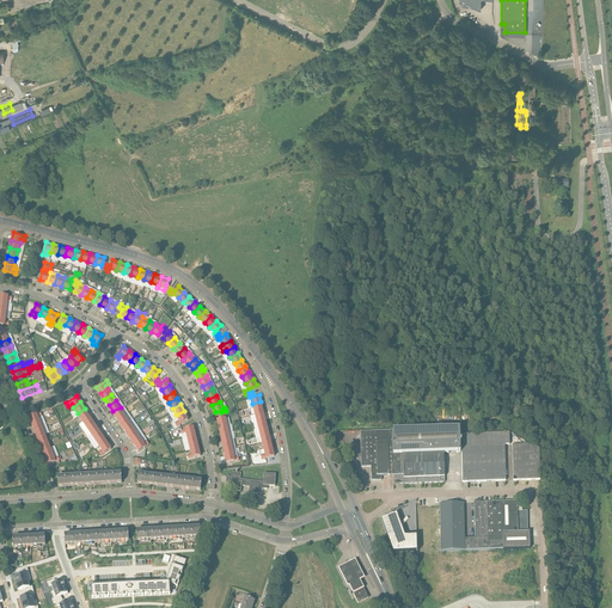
[(117,418),(124,412),(121,407),(112,411),(117,418)]
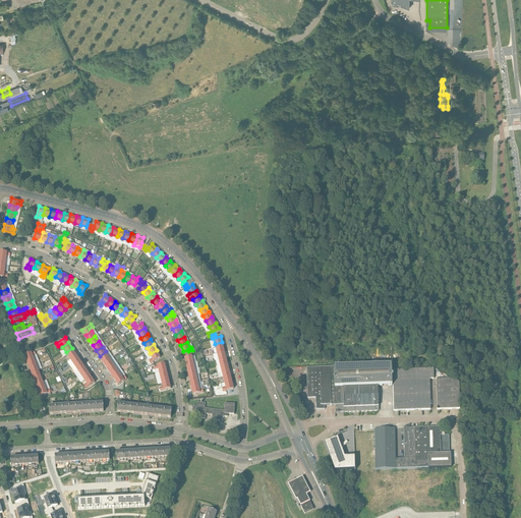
[(70,357),(76,353),(72,348),(66,352),(70,357)]
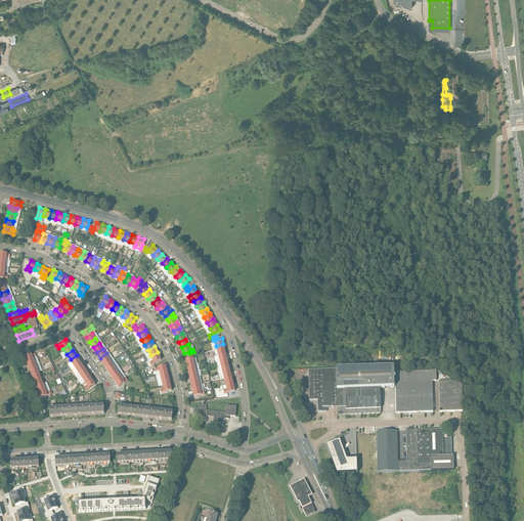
[(215,359),(215,353),(212,354),(212,352),(208,352),(208,350),(206,350),(206,354),(207,354),(207,359),(215,359)]
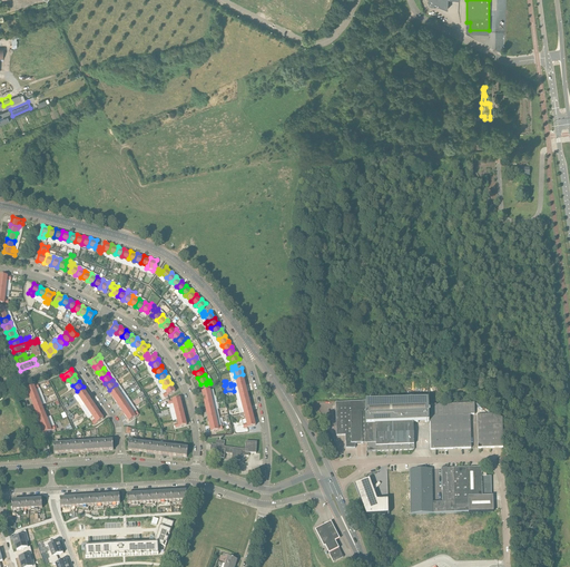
[(29,393),(37,390),(36,387),(39,385),(38,382),(35,383),(27,387),(29,393)]
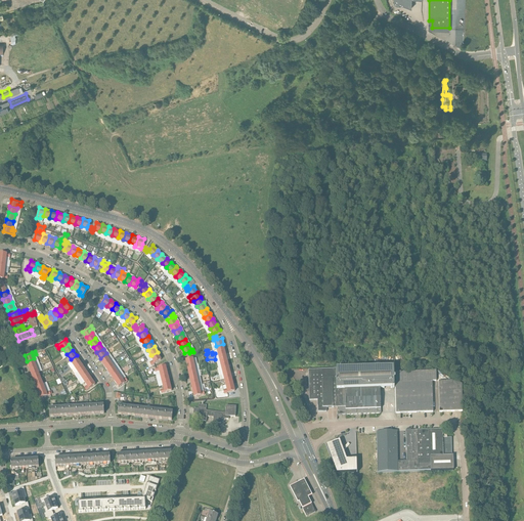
[(158,352),(151,355),(153,358),(149,359),(151,362),(155,361),(161,357),(158,352)]
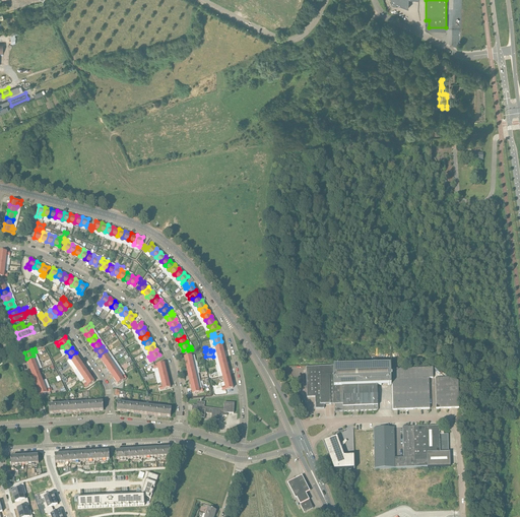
[(185,361),(193,359),(192,353),(193,352),(192,349),(188,350),(189,353),(184,354),(185,361)]
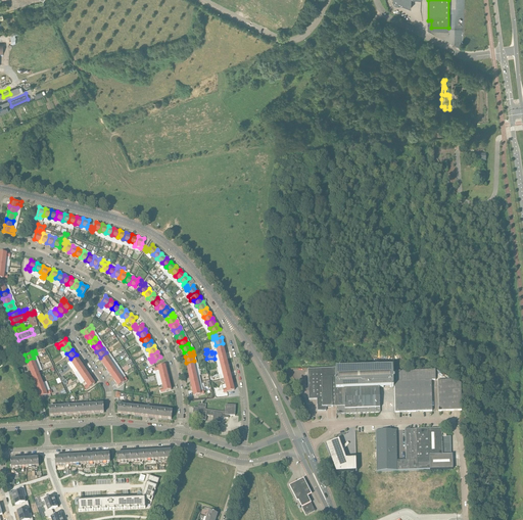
[(103,363),(110,359),(110,358),(106,352),(100,358),(103,363)]
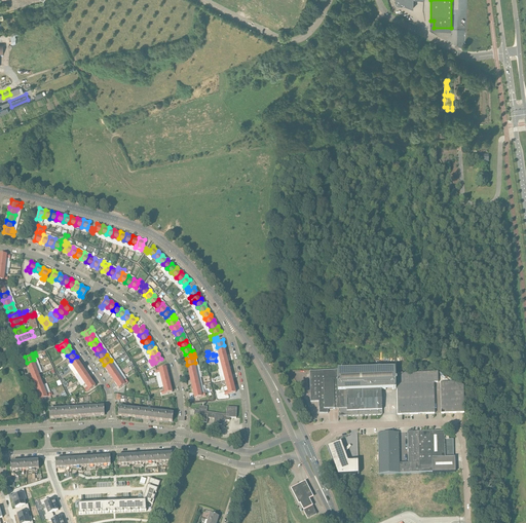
[(74,366),(80,362),(77,357),(71,361),(74,366)]
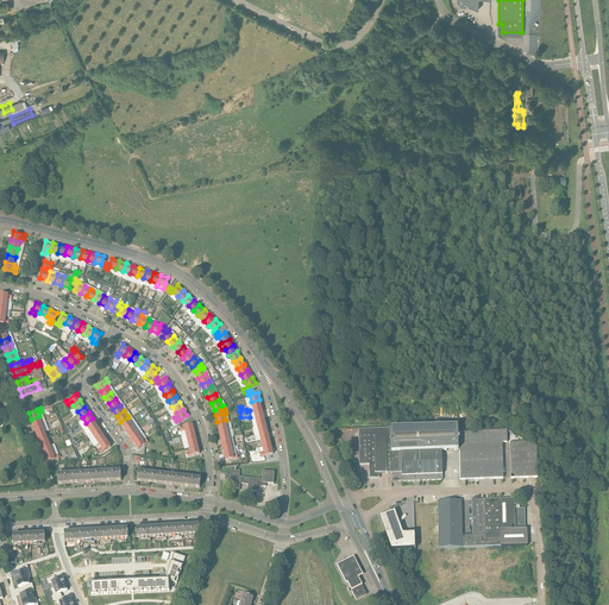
[(33,426),(42,423),(39,416),(31,420),(33,426)]
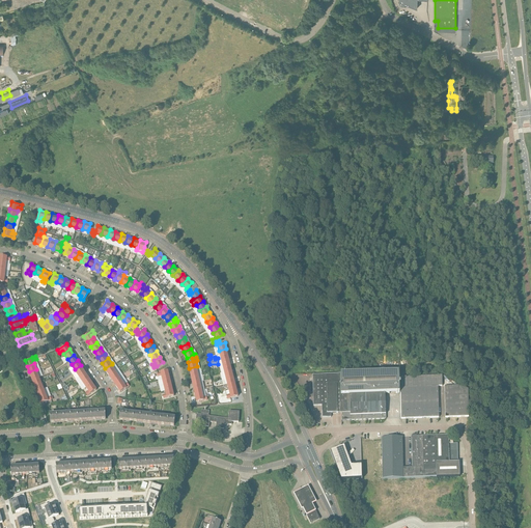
[(109,373),(115,369),(112,364),(105,368),(109,373)]
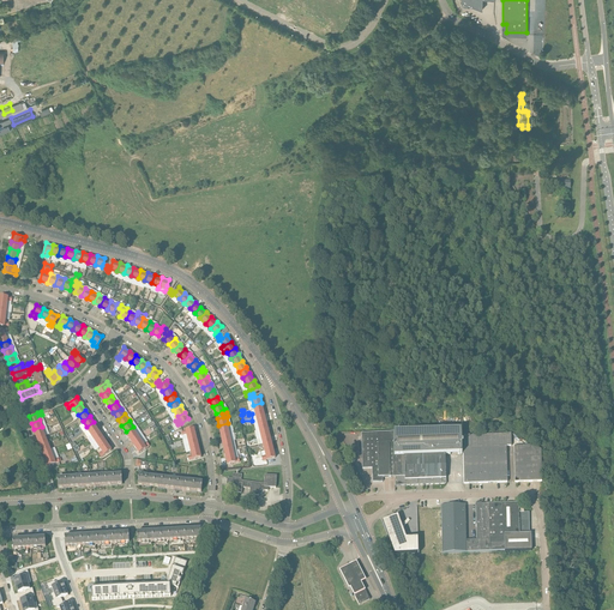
[(91,434),(98,428),(94,422),(86,427),(91,434)]
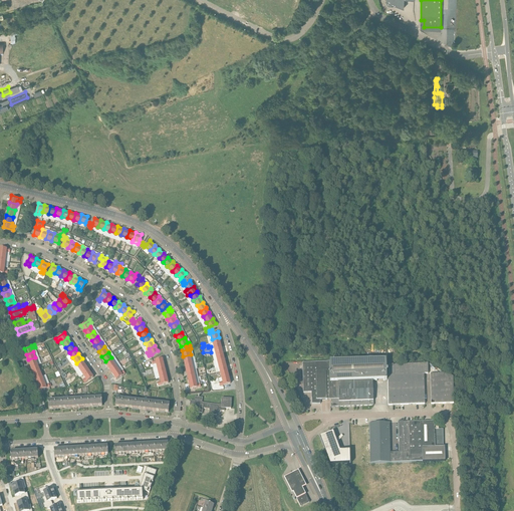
[(31,365),(38,362),(35,357),(28,359),(31,365)]
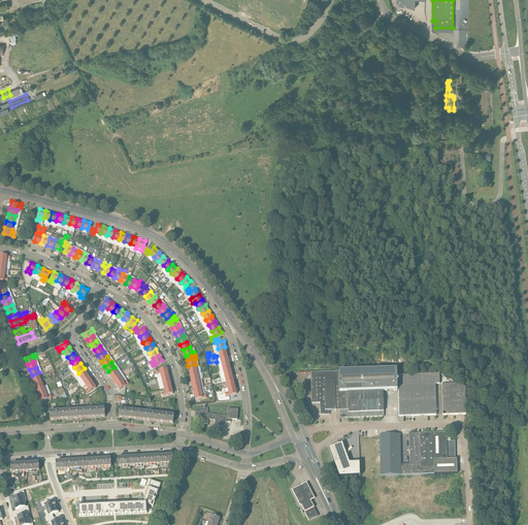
[(112,376),(119,372),(114,367),(108,371),(112,376)]
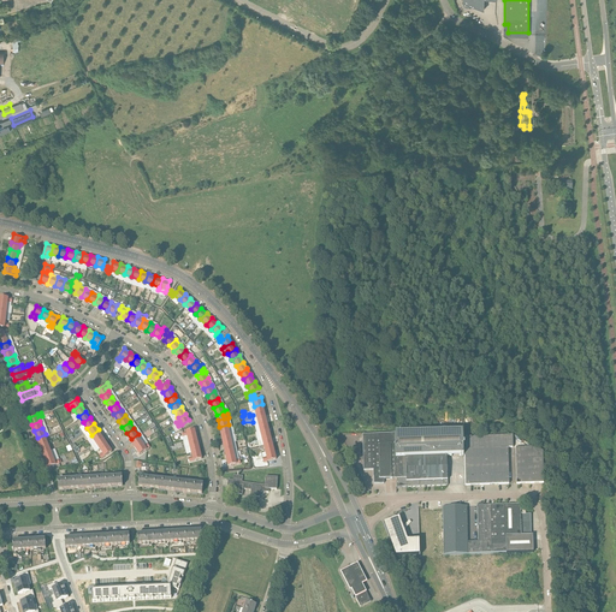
[(395,455),(446,453),(463,452),(462,428),(395,429),(395,431),(395,455)]
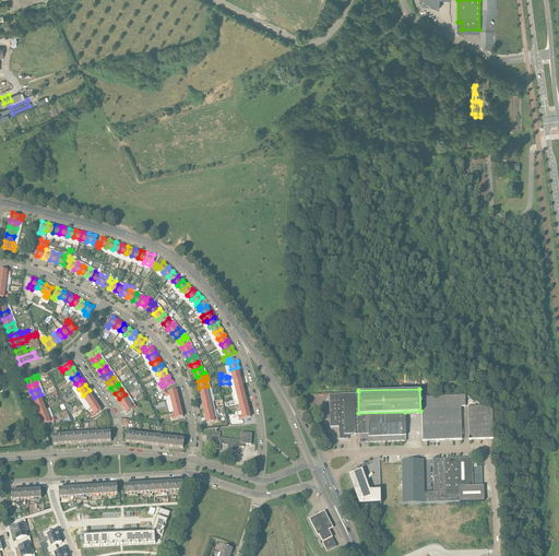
[(86,401),(93,397),(90,390),(83,395),(86,401)]
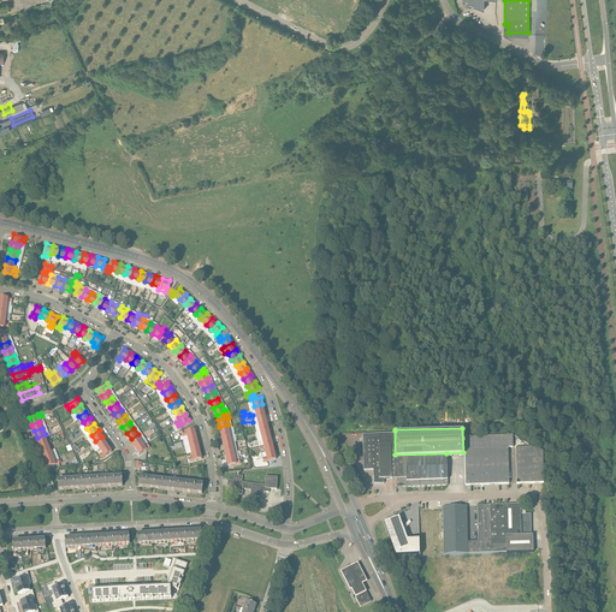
[(396,475),(395,455),(395,431),(362,432),(363,467),(374,467),(374,474),(373,474),(373,480),(383,480),(383,475),(392,475),(396,475)]
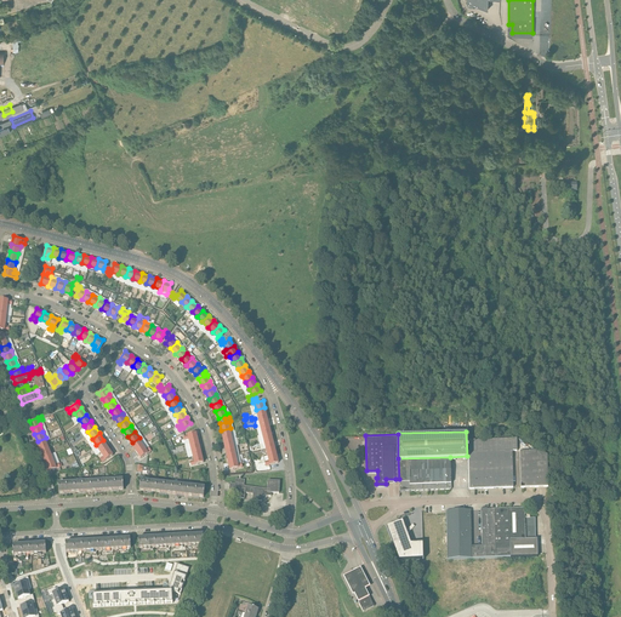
[(501,485),(513,485),(512,449),(516,449),(514,435),(500,436),(501,485)]
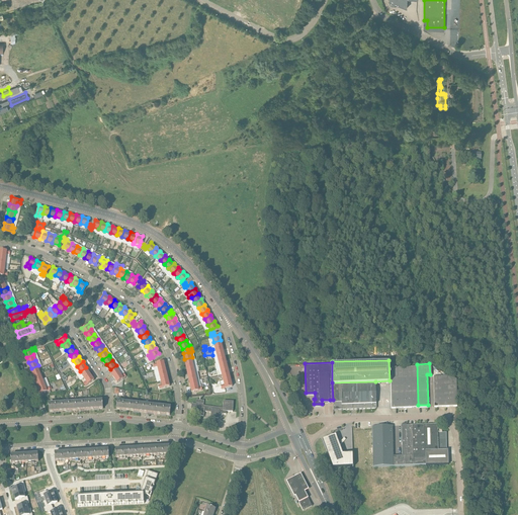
[(434,405),(457,404),(456,377),(448,373),(446,373),(446,371),(434,363),(429,363),(430,374),(433,373),(434,405)]
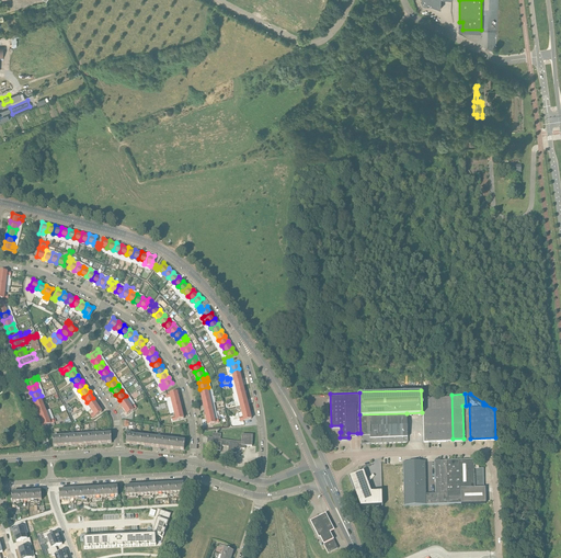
[(424,440),(443,439),(442,395),(422,395),(424,440)]
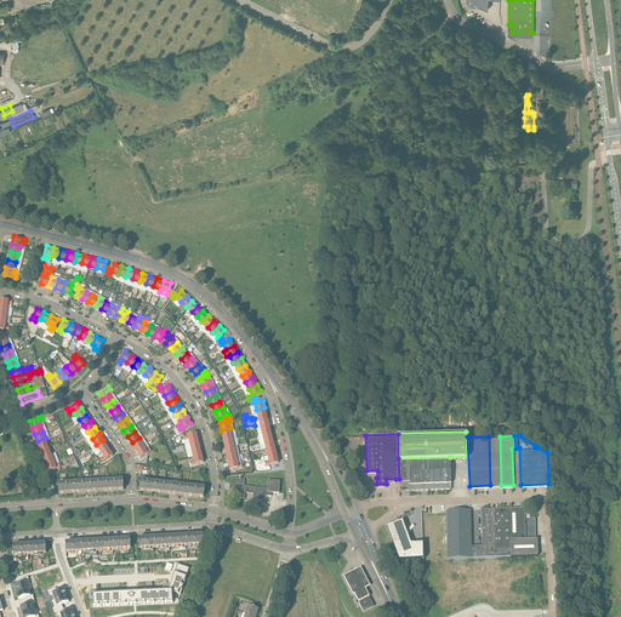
[(490,485),(501,485),(500,436),(489,436),(490,485)]
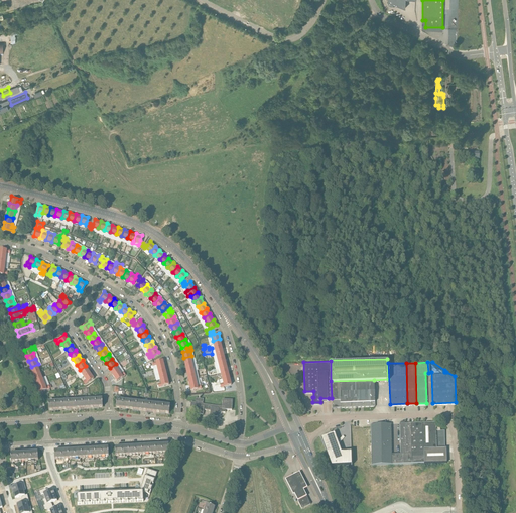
[(33,373),(40,370),(38,364),(31,367),(33,373)]
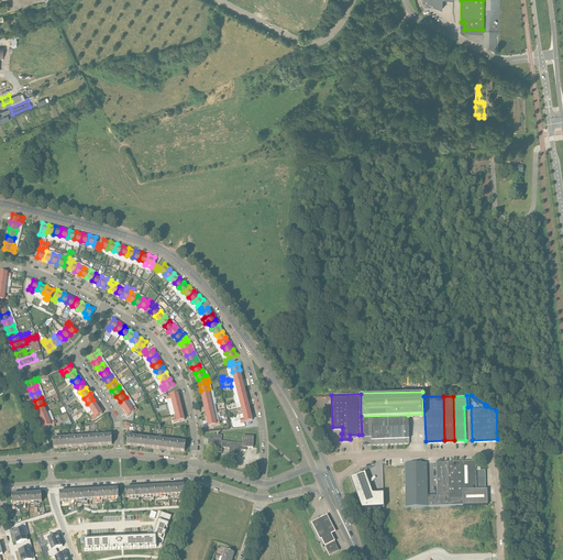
[(123,407),(130,403),(127,397),(120,402),(123,407)]
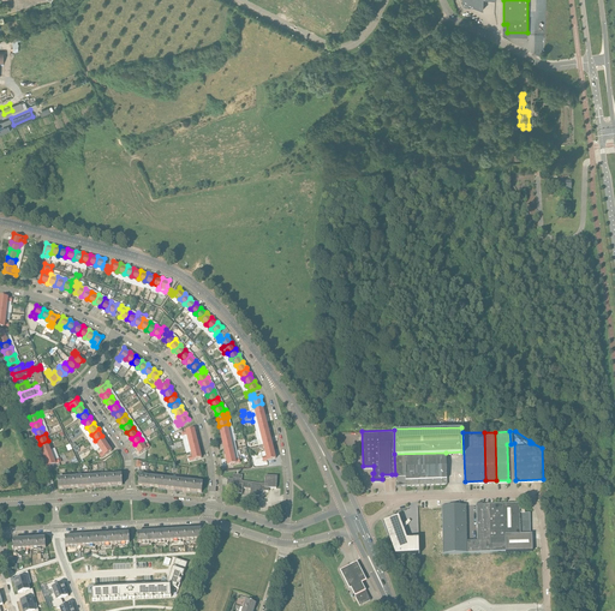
[(100,447),(107,442),(102,436),(95,441),(100,447)]
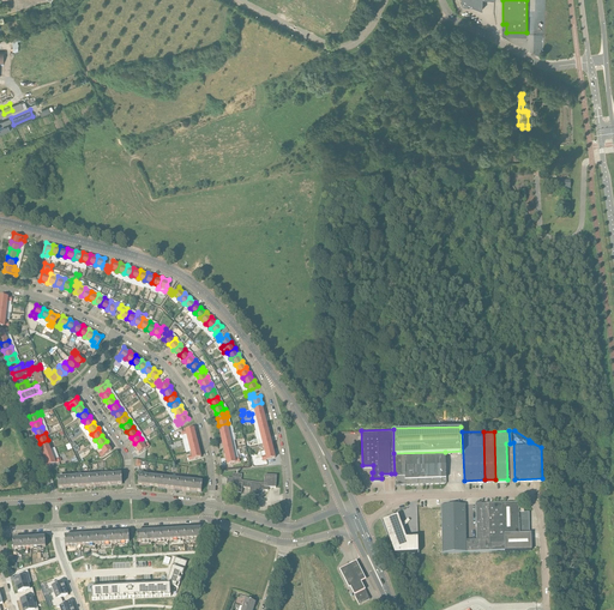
[(142,439),(134,444),(139,451),(146,445),(150,444),(146,440),(144,441),(142,439)]
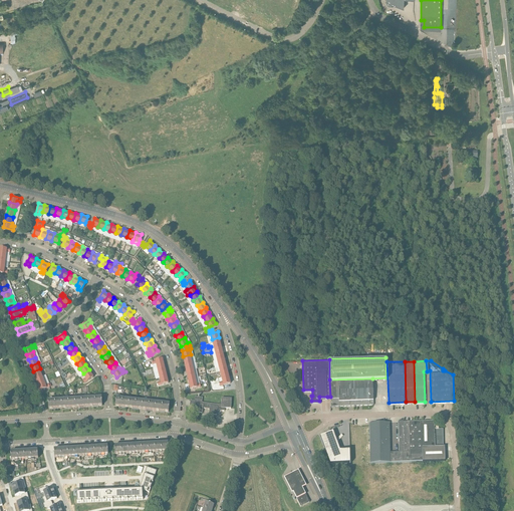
[(35,376),(42,373),(40,368),(33,371),(35,376)]
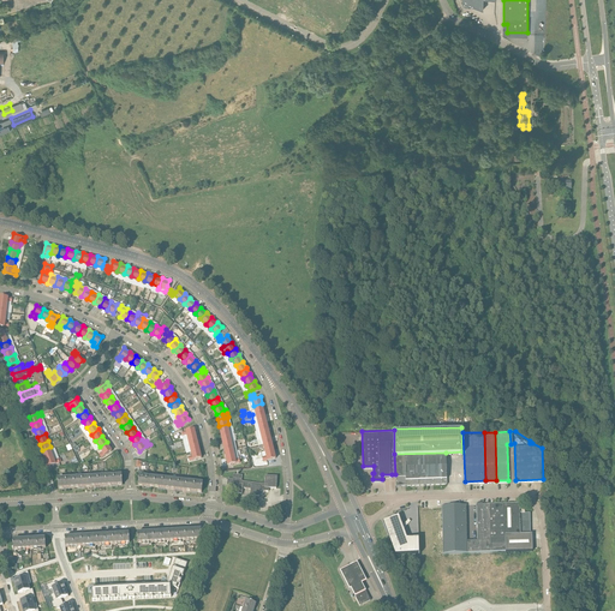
[(107,442),(100,447),(101,449),(99,451),(101,455),(105,454),(103,453),(112,448),(107,442)]
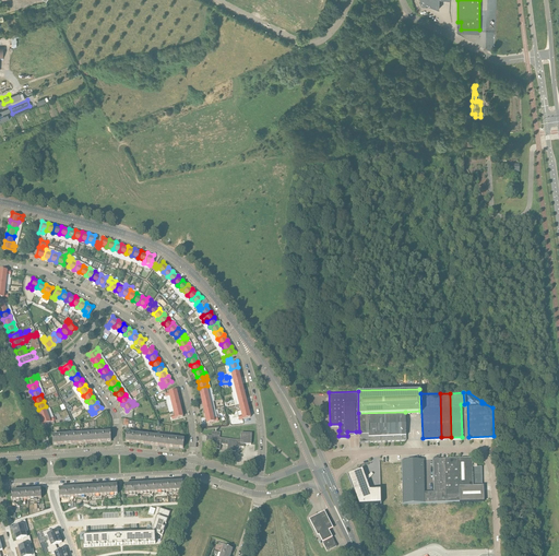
[(40,416),(48,413),(46,406),(38,410),(40,416)]
